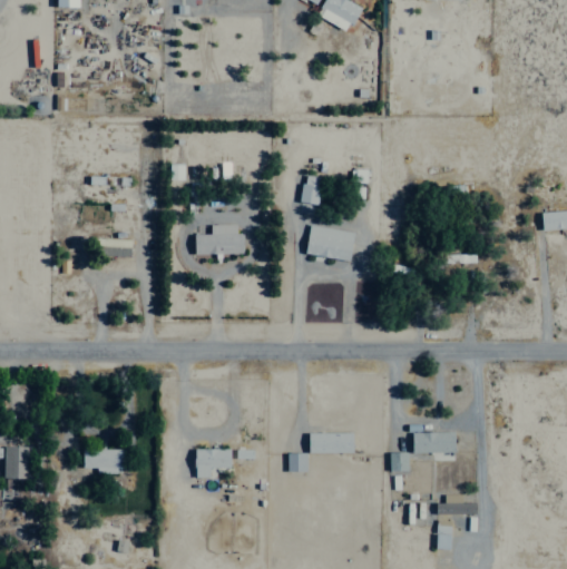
[(361,6),(349,0),(326,0),(319,17),(350,31),(361,6)]
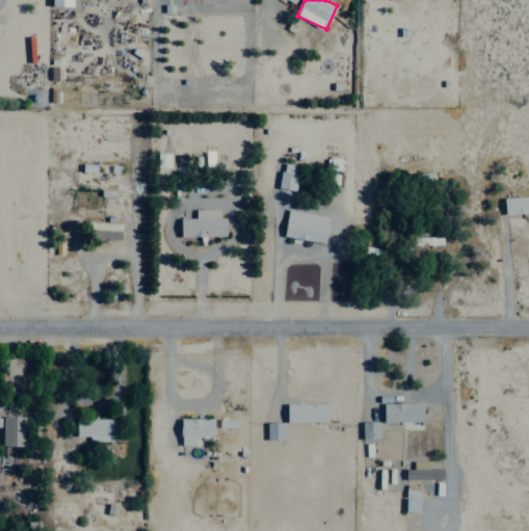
[(159,167),(173,167),(172,153),(159,153),(159,167)]
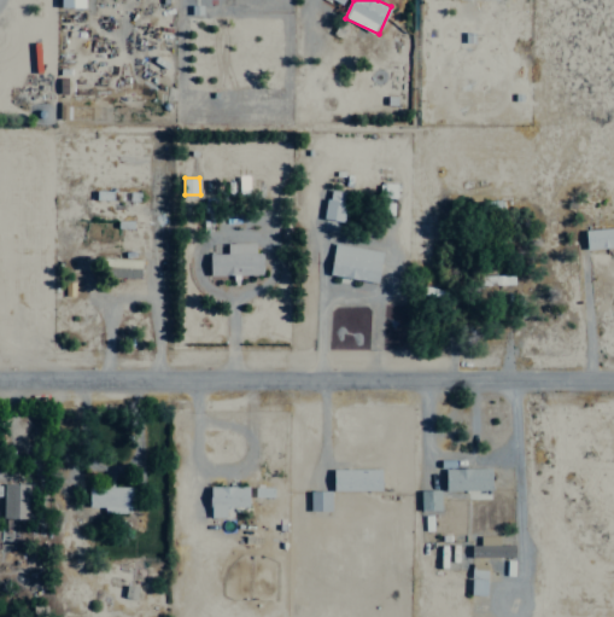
[(348,193),(328,191),(326,220),(345,222),(348,193)]
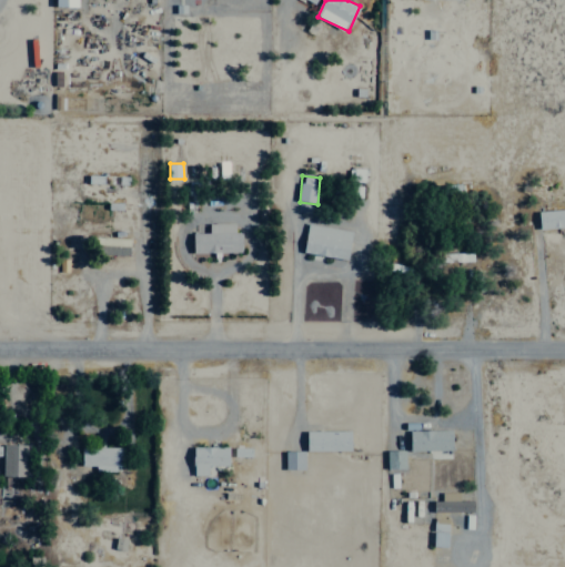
[(542,231),(564,228),(564,210),(540,212),(542,231)]
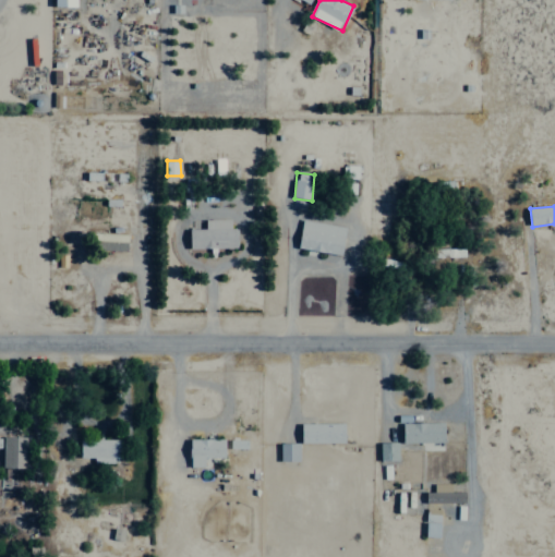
[(192,250),(240,249),(239,228),(232,228),(232,219),(207,220),(207,230),(191,230),(192,250)]
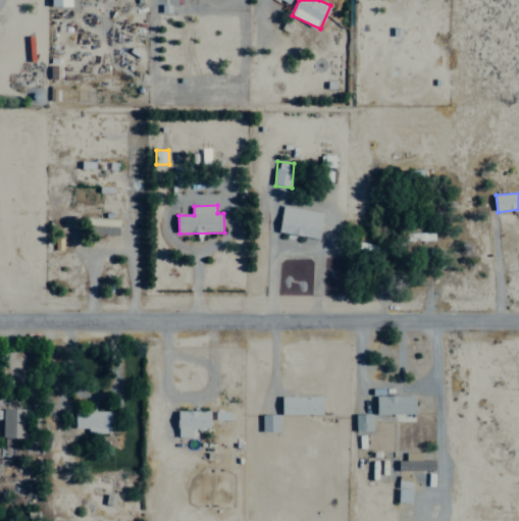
[(280,232),(321,239),(325,213),(284,207),(280,232)]
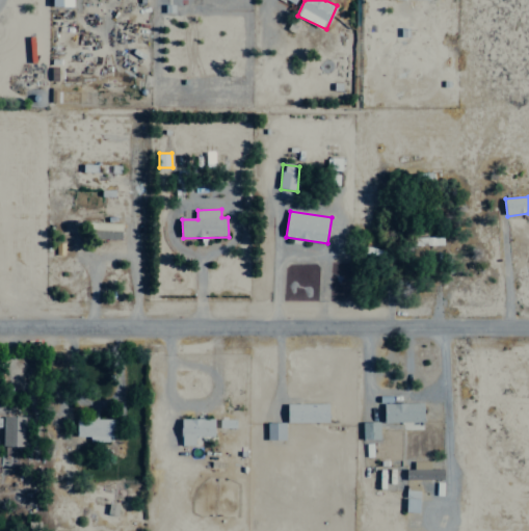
[(425,422),(425,403),(385,404),(386,424),(425,422)]
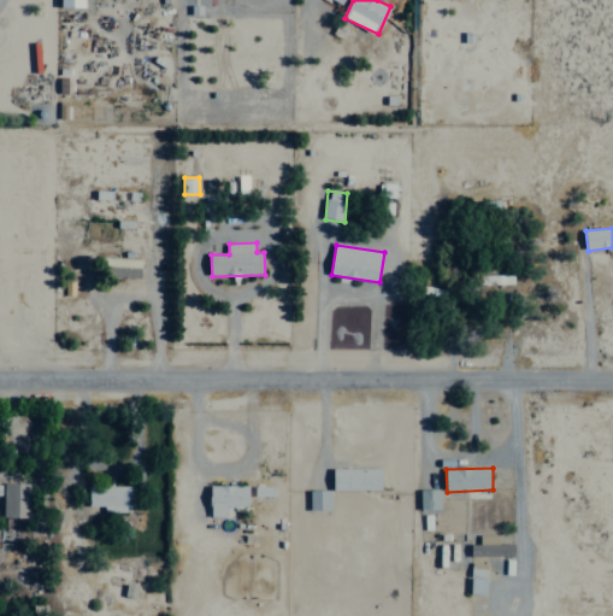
[(383,469),(335,469),(335,491),(383,491),(383,469)]
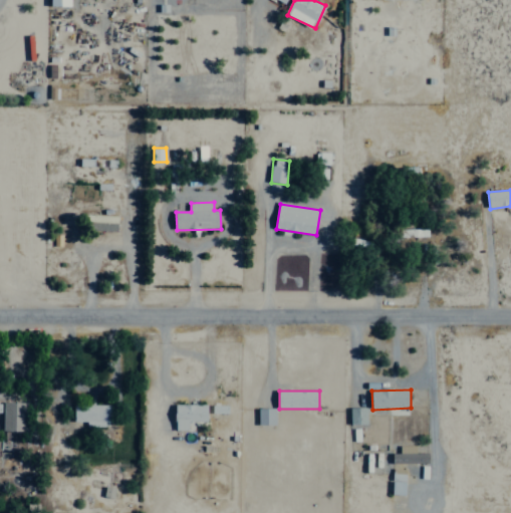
[(4,432),(27,432),(27,404),(4,404),(4,432)]
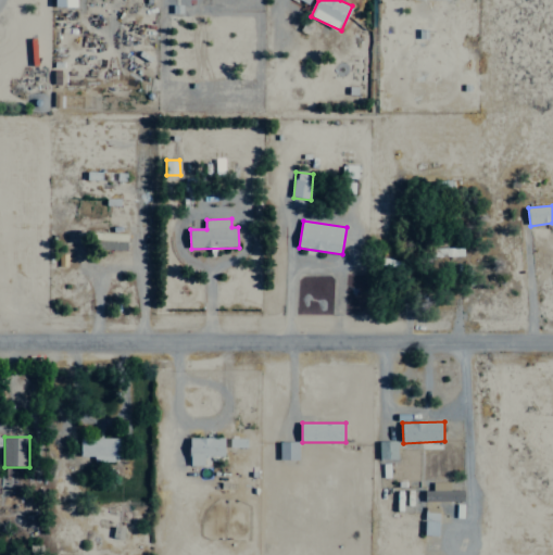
[(82,457),(95,457),(95,461),(122,462),(122,439),(82,438),(82,457)]
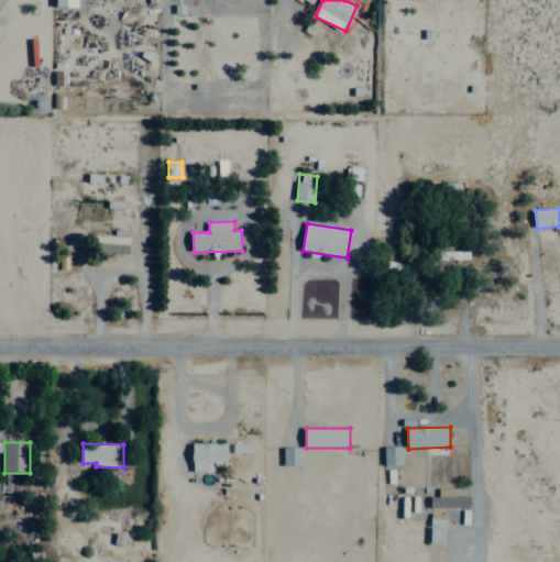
[(193,472),(208,472),(208,462),(228,463),(229,444),(194,443),(193,472)]
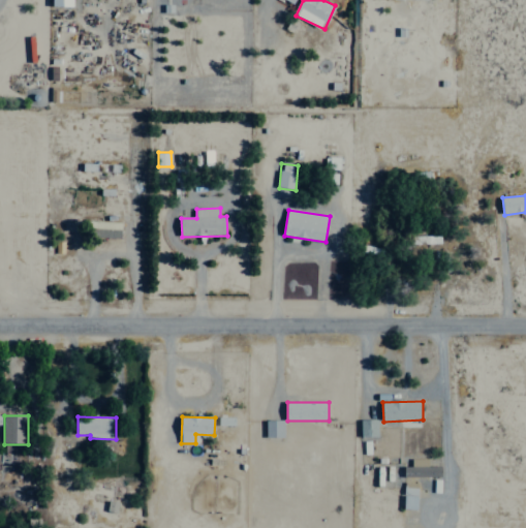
[(236,418),(220,417),(219,426),(236,427),(236,418)]
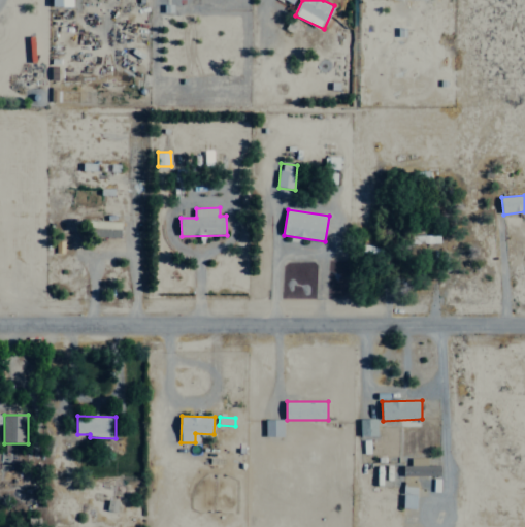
[(361,420),(362,437),(379,436),(378,419),(361,420)]
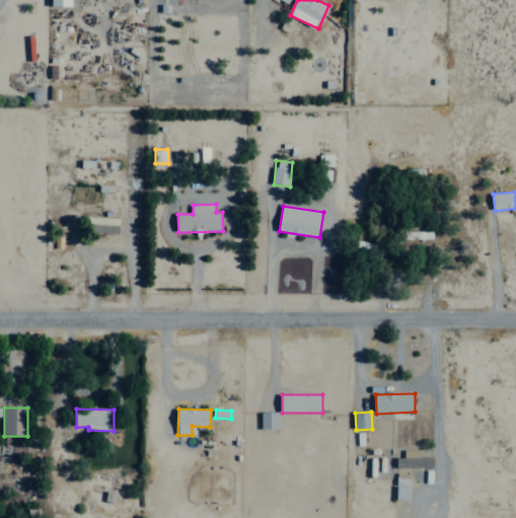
[(262,413),(263,430),(280,429),(280,413),(262,413)]
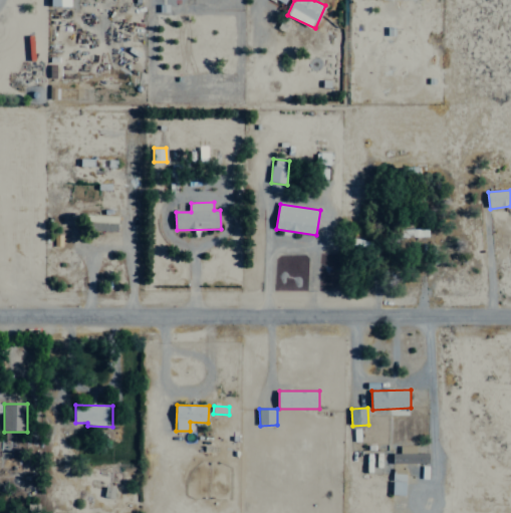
[(417,446),(402,447),(402,454),(394,454),(394,465),(431,464),(430,453),(417,454),(417,446)]
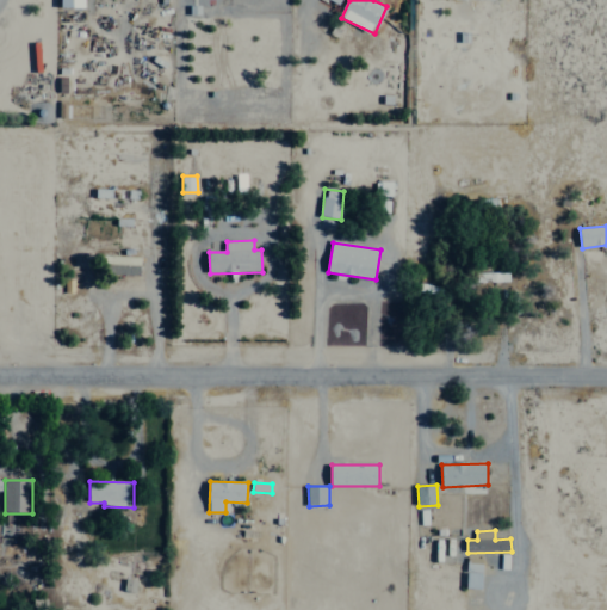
[(468,589),(482,589),(483,559),(468,558),(468,589)]
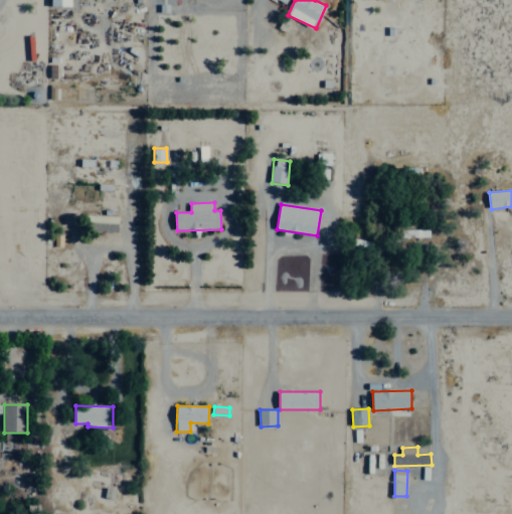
[(117,490),(108,488),(106,498),(115,500),(117,490)]
